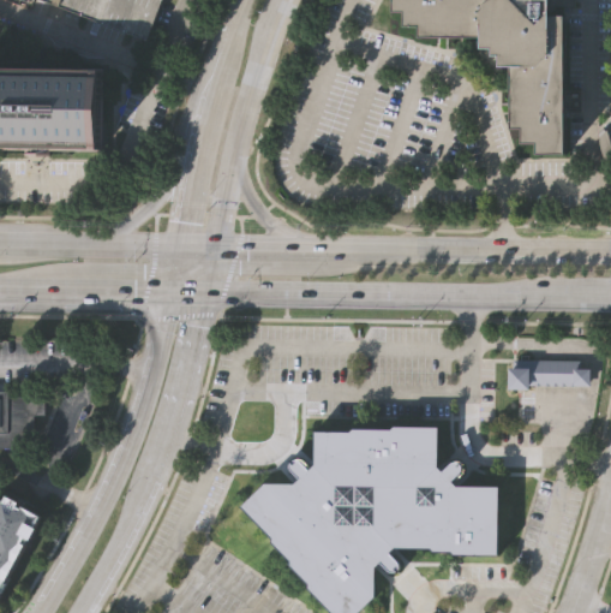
[(34,0),(160,0),(145,42),(71,13),(34,0)]
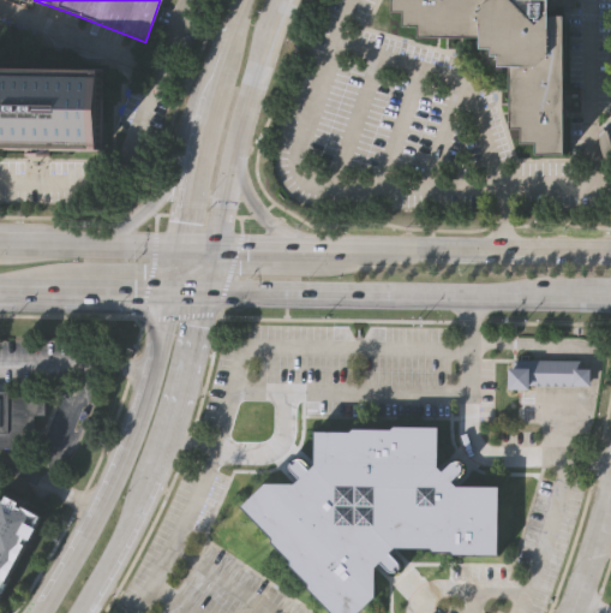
[(571,0),(571,10),(563,10),(563,21),(563,159),(537,158),(537,147),(521,147),(521,132),(509,132),(510,75),(537,75),(549,63),(549,19),(549,10),(549,5),(491,5),(479,17),(479,42),(418,42),(418,30),(403,30),(403,16),(391,16),(391,0),(529,0),(531,1),(539,1),(539,0),(571,0)]
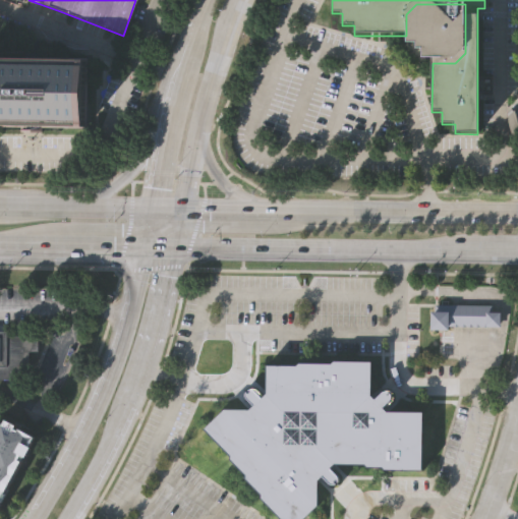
[(465,8),(465,16),(465,53),(455,63),(433,63),(422,63),(422,54),(416,54),(416,47),(406,48),(406,36),(406,14),(416,4),(465,4),(465,8)]
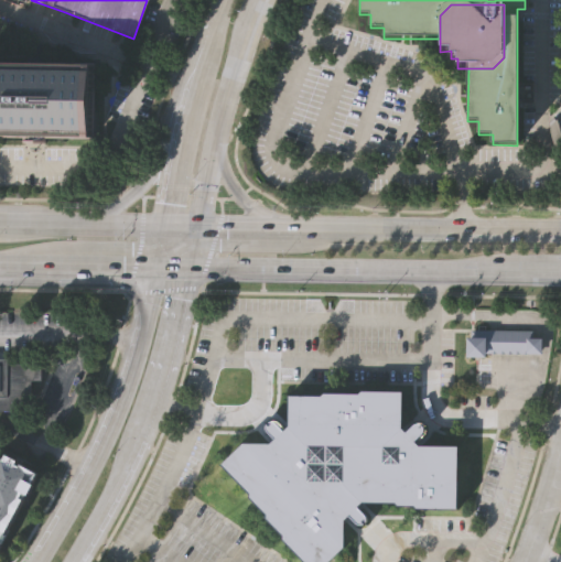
[(0,64),(85,67),(83,138),(0,136),(0,64)]
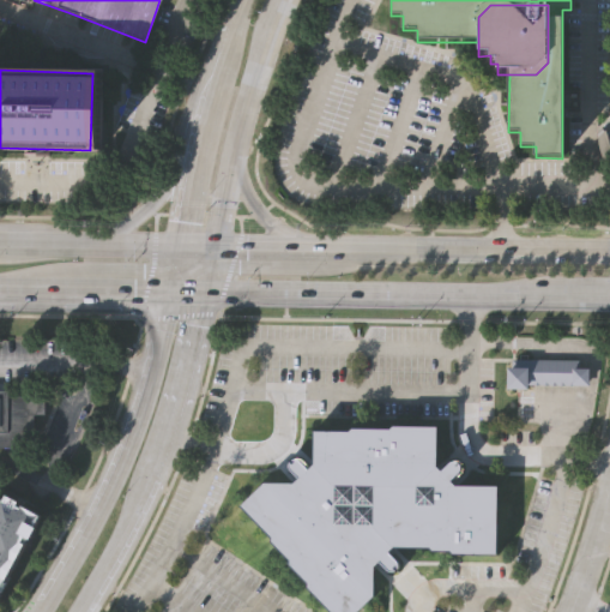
[(577,364),(506,363),(506,390),(586,391),(587,371),(577,371),(577,364)]
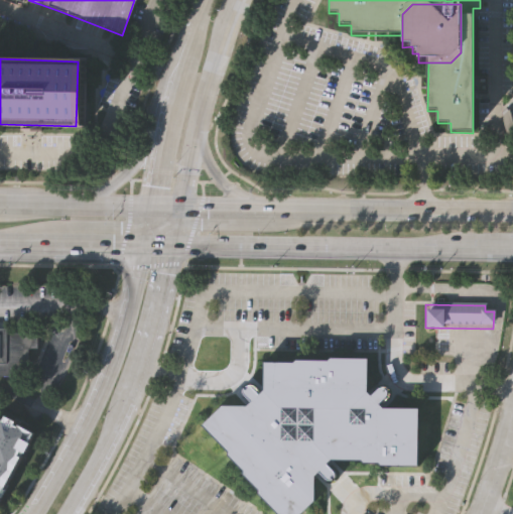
[(0,330),(3,330),(3,335),(34,336),(34,349),(25,349),(24,365),(17,365),(17,378),(0,377),(0,330)]
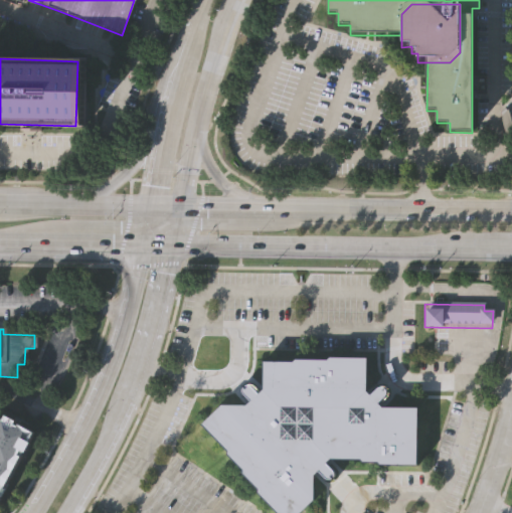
[(384,395),(377,402),(382,406),(416,407),(415,465),(378,465),(376,463),(361,462),(359,460),(329,460),(325,464),(331,471),(332,472),(332,476),(330,478),(326,479),(319,470),(313,476),(313,499),(299,512),(277,512),(257,493),(257,490),(241,474),(241,470),(226,455),(226,451),(201,423),(220,404),(244,404),(249,400),(242,393),(241,389),(243,386),(246,385),(249,385),(258,393),(262,389),(262,361),(292,361),(295,359),(327,359),(328,357),(366,358),(366,391),(370,395),(376,388),(379,386),(380,386),(383,387),(384,390),(385,392),(384,395)]
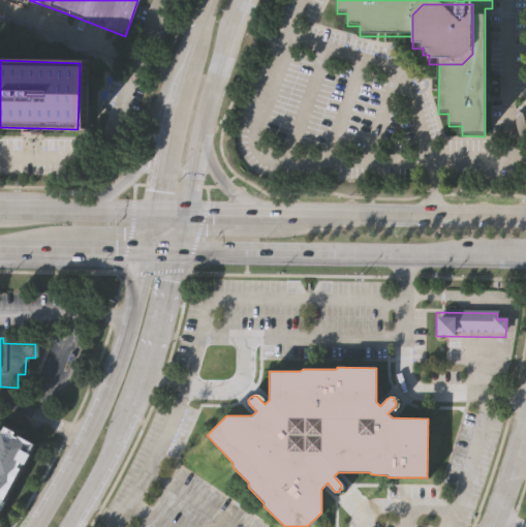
[(0,425),(34,444),(0,506),(0,425)]
